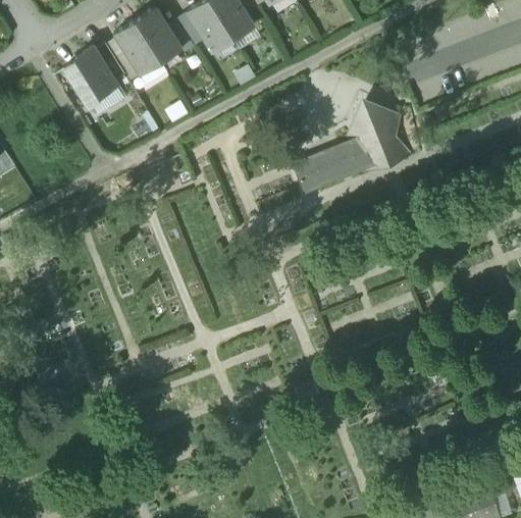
[(235,0),(209,0),(207,2),(233,43),(254,30),(235,0)]
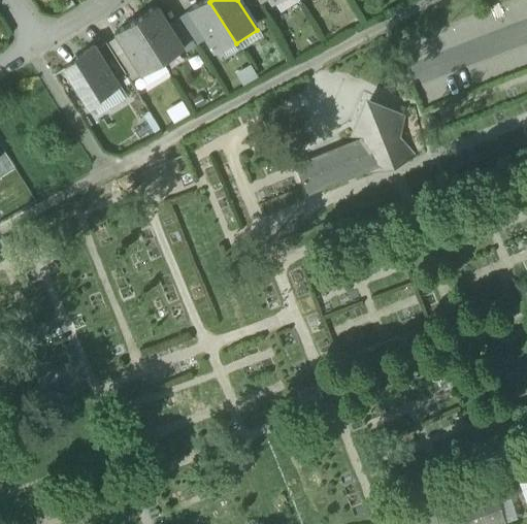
[(286,0),(267,0),(272,8),(286,0)]
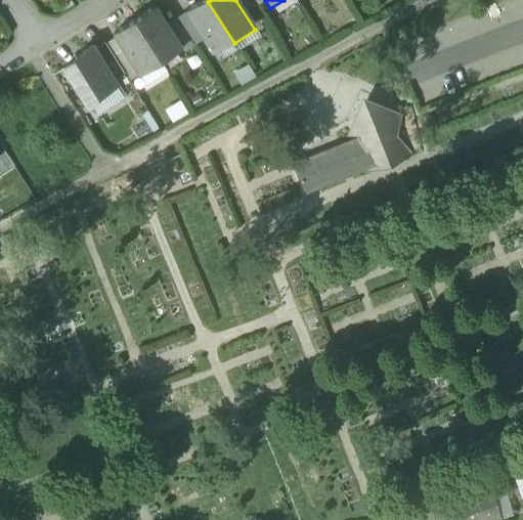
[(208,2),(187,14),(214,56),(234,43),(208,2)]
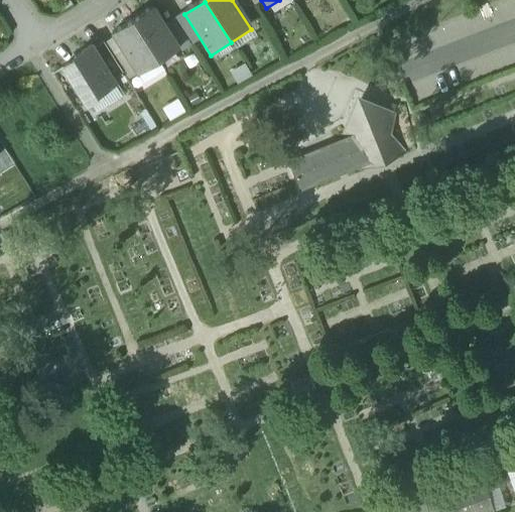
[(179,51),(153,11),(133,24),(159,65),(179,51)]
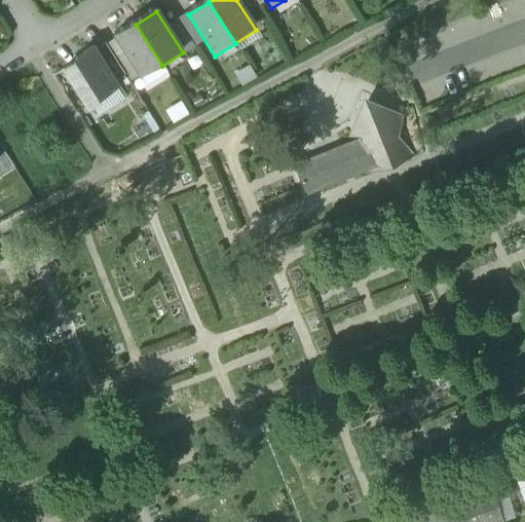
[(162,66),(136,25),(115,38),(142,79),(162,66)]
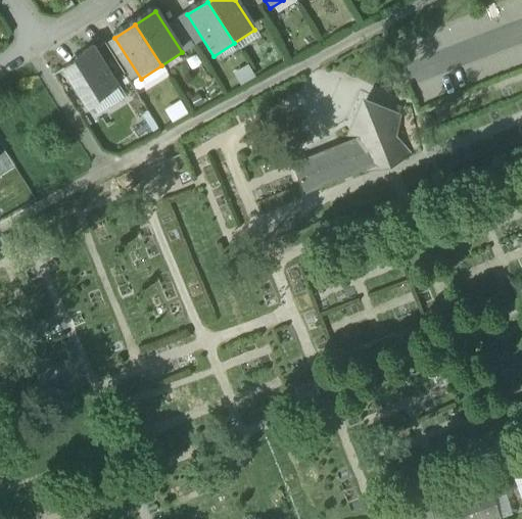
[(125,78),(105,47),(95,53),(114,84),(125,78)]
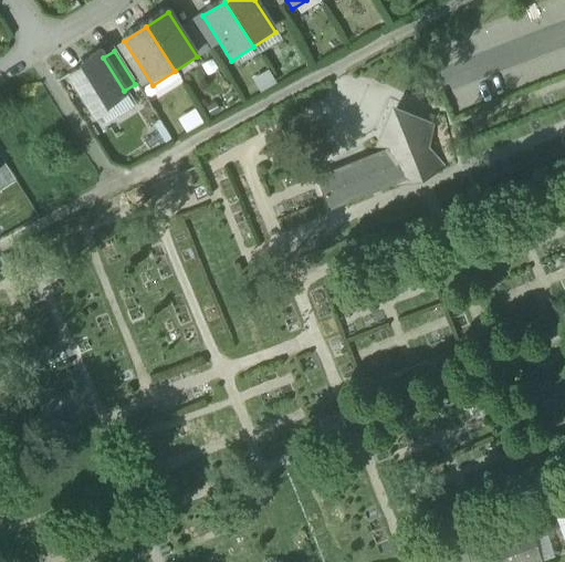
[(101,54),(82,66),(84,70),(70,79),(96,120),(112,110),(110,105),(127,95),(124,91),(103,58),(101,54)]
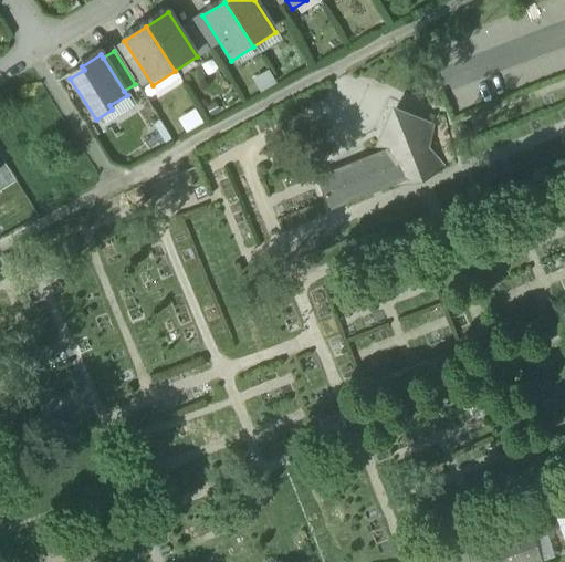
[(428,129),(396,116),(395,117),(382,148),(380,148),(380,149),(386,154),(317,181),(331,214),(404,184),(406,188),(408,188),(408,187),(436,176),(436,177),(438,176),(427,148),(429,129),(428,129)]
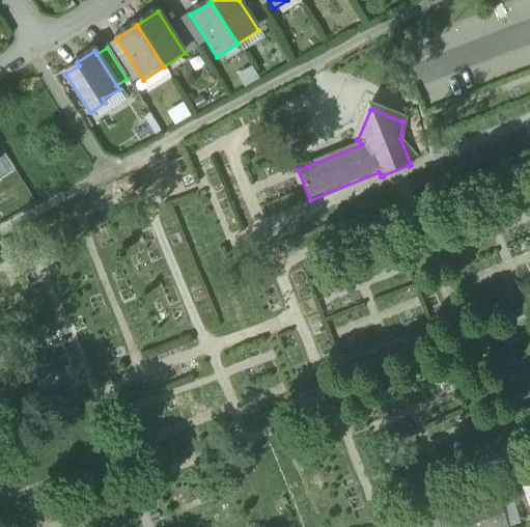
[(0,185),(17,175),(0,149),(0,185)]
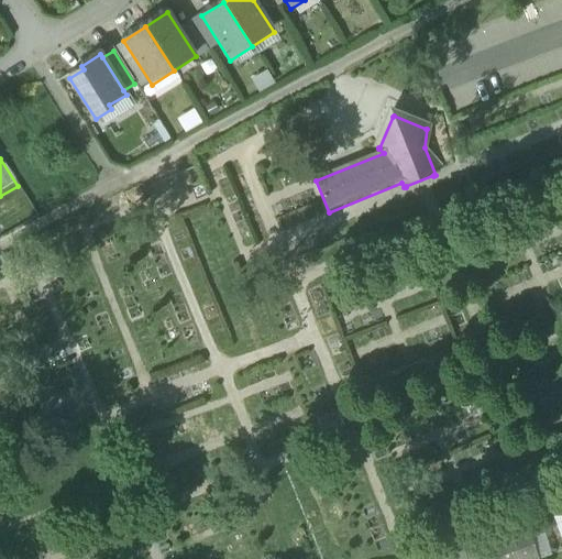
[(537,558),(528,530),(464,552),(464,554),(465,558),(537,558)]
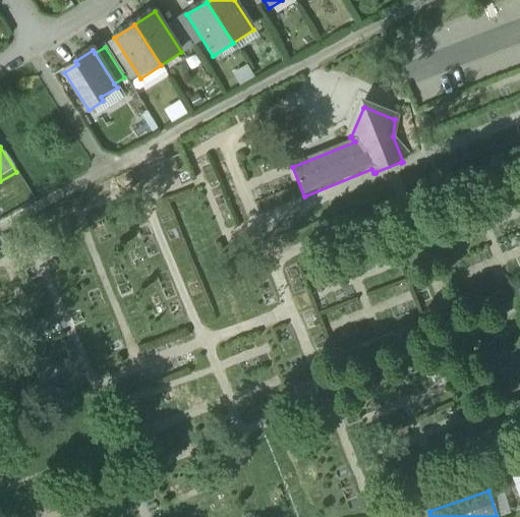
All buildings are outlined.
